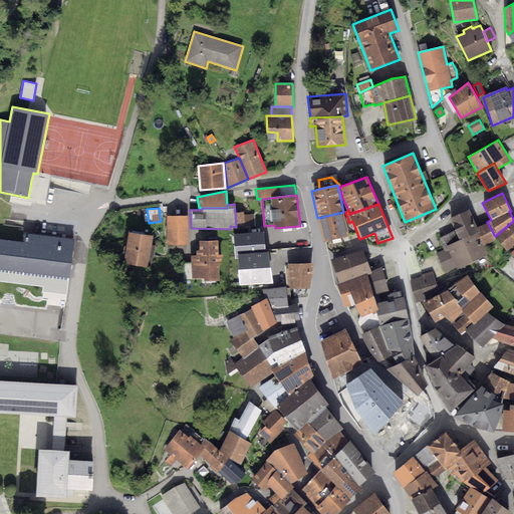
[(469,209),(450,219),(455,231),(460,240),(480,232),(478,227),(469,209)]
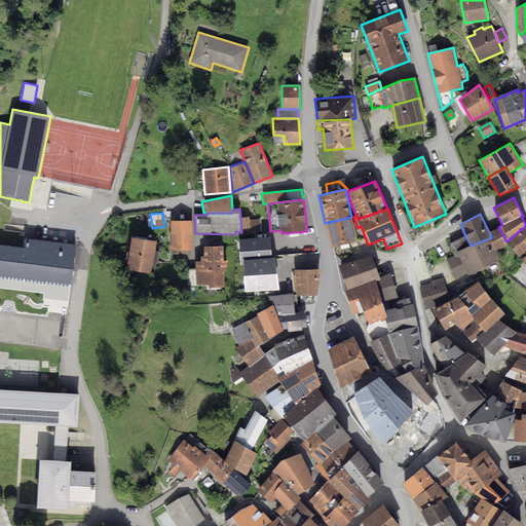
[(250,217),(240,218),(241,232),(261,230),(260,220),(250,220),(250,217)]
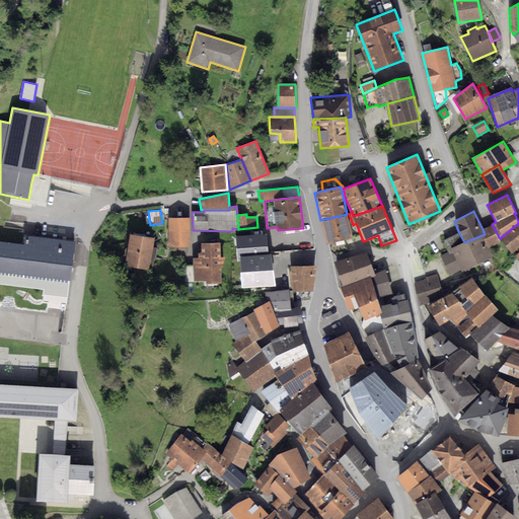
[(347,214),(320,220),(326,245),(353,238),(347,214)]
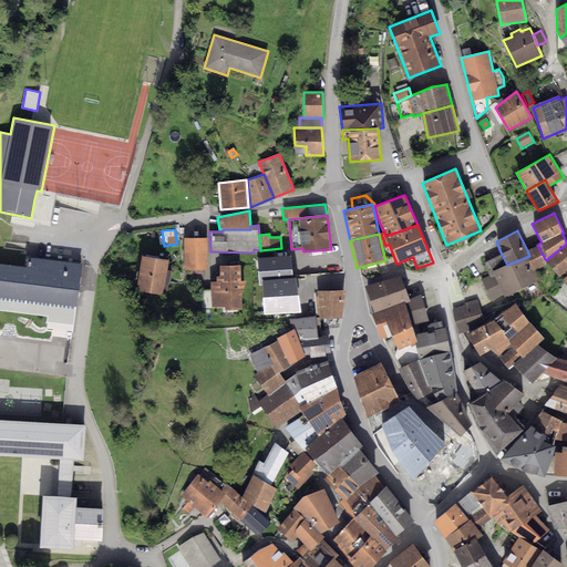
[(207,239),(185,238),(185,270),(187,270),(203,270),(207,270),(207,239)]
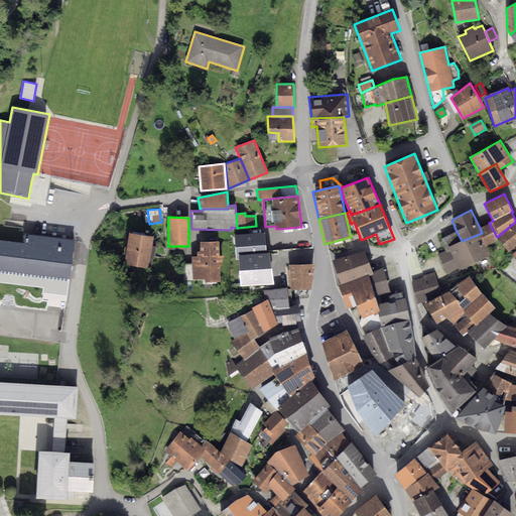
[(515,222),(497,237),(509,252),(515,245),(515,222)]
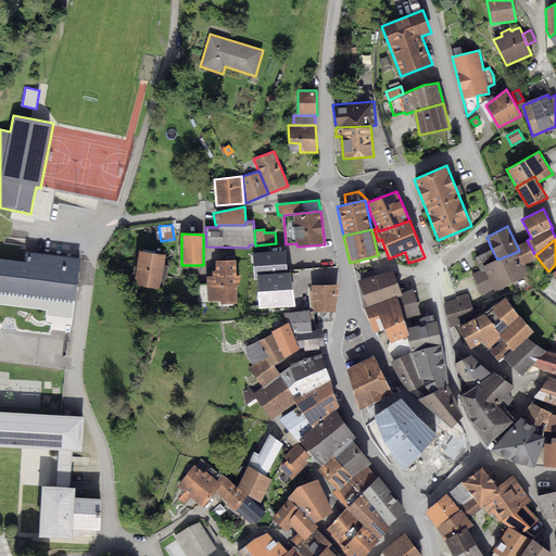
[(527,241),(517,245),(519,251),(525,265),(535,260),(527,241)]
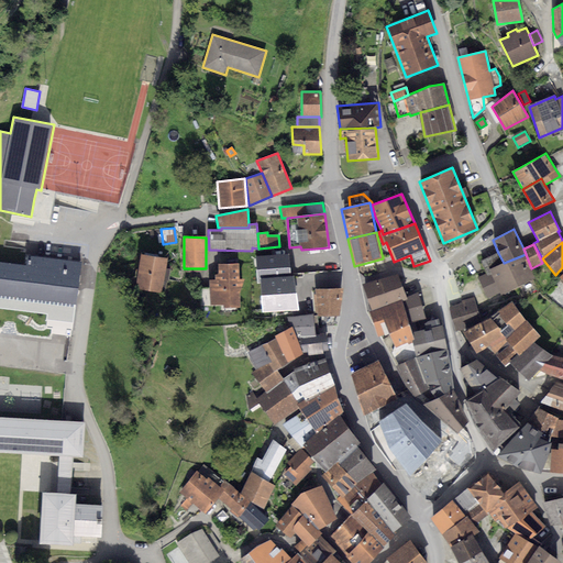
[(290,251),(255,254),(262,313),(300,312),(290,251)]
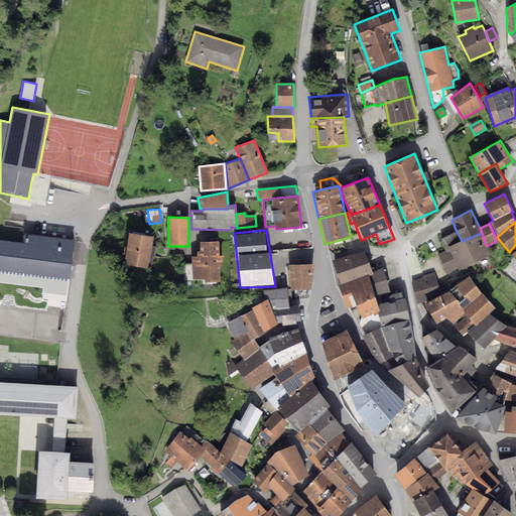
[(457,232),(441,239),(444,248),(448,246),(462,241),(457,232)]
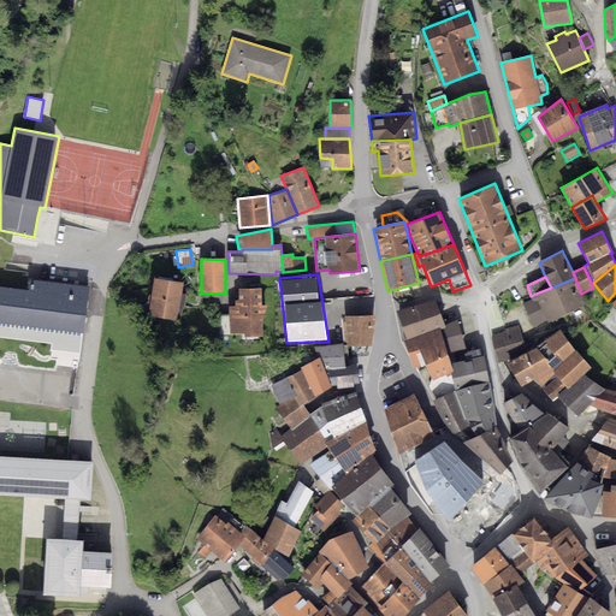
[(183,283),(154,278),(147,317),(176,321),(183,283)]
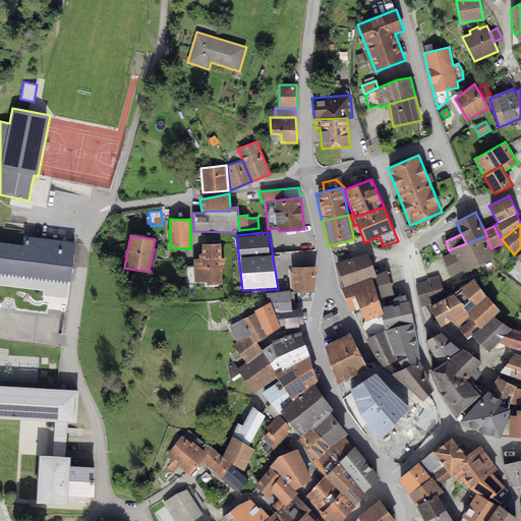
[(466,243),(453,248),(454,251),(463,272),(464,273),(496,257),(491,248),(486,235),(466,243)]
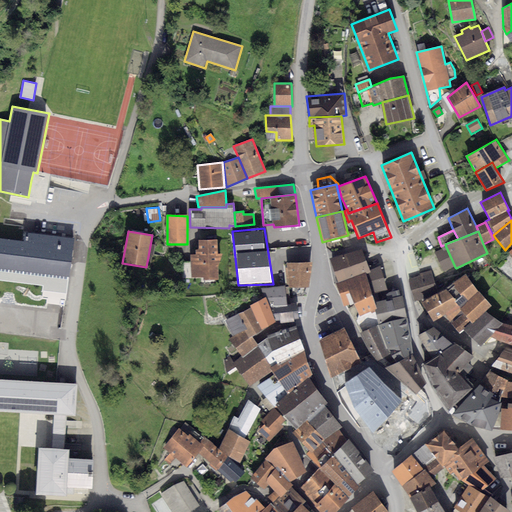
[(32,244),(0,240),(0,269),(47,275),(56,276),(68,277),(71,278),(76,238),(33,233),(32,244)]
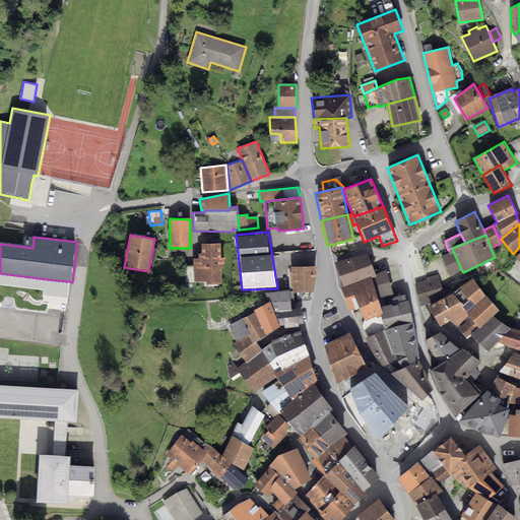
[(199,258),(193,259),(193,266),(194,280),(194,282),(206,281),(207,284),(222,283),(221,270),(225,257),(221,258),(220,243),(201,244),(201,253),(198,254),(199,258)]
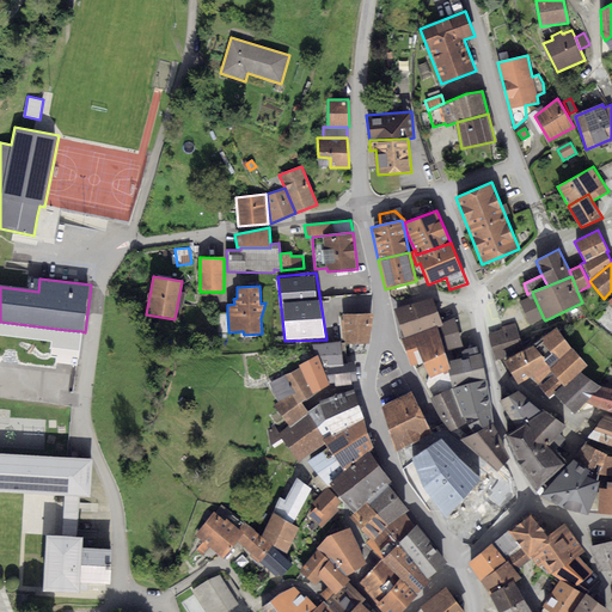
[(219,292),(202,292),(202,303),(219,303),(219,292)]
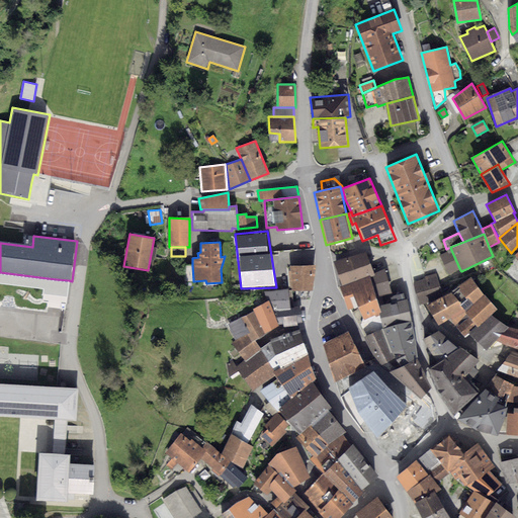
[(451,250),(439,256),(448,275),(460,270),(451,250)]
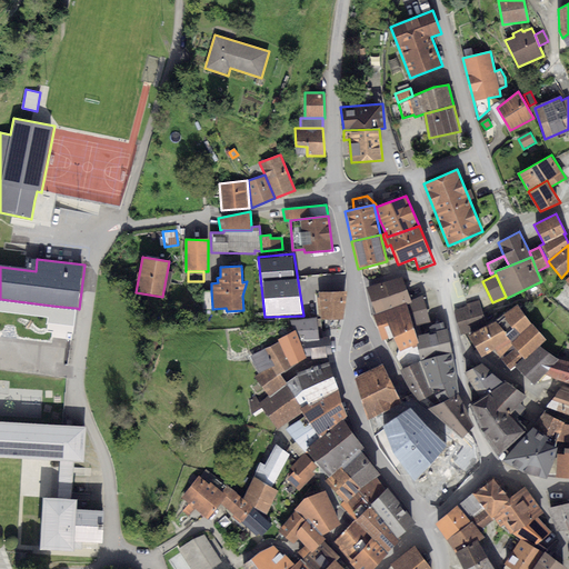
[(402,278),(367,288),(377,315),(405,303),(411,301),(402,278)]
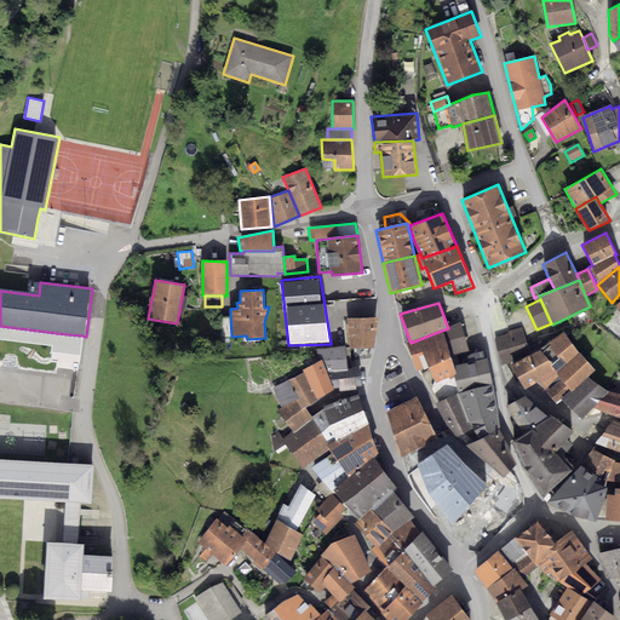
[(231,334),(230,317),(218,317),(218,334),(231,334)]
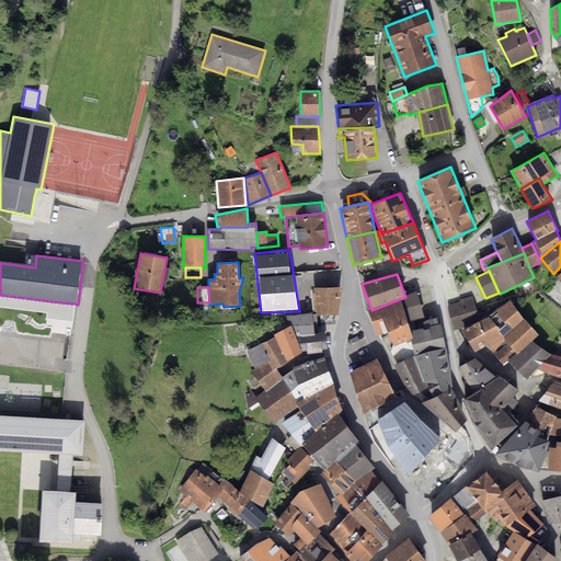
[(343,288),(315,288),(317,316),(320,316),(334,315),(338,315),(343,288)]
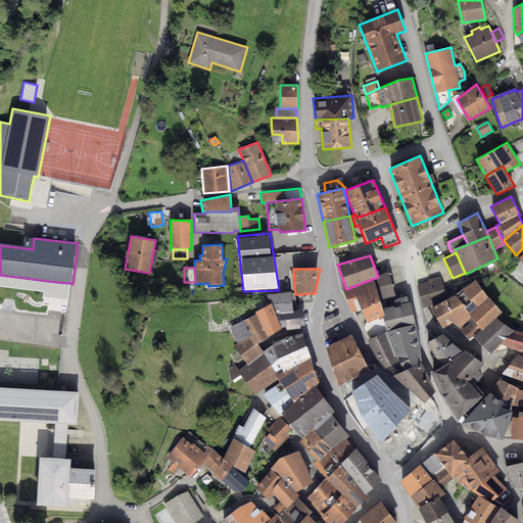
[(389,273),(378,277),(372,279),(381,301),(382,306),(387,302),(385,297),(395,295),(389,273)]
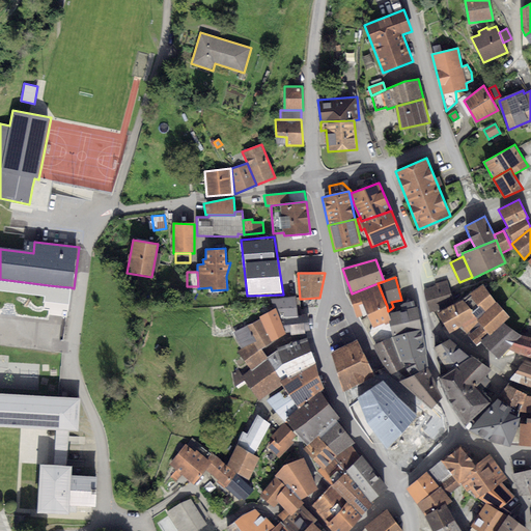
[(435,285),(423,289),(429,312),(453,303),(446,280),(435,283),(435,285)]
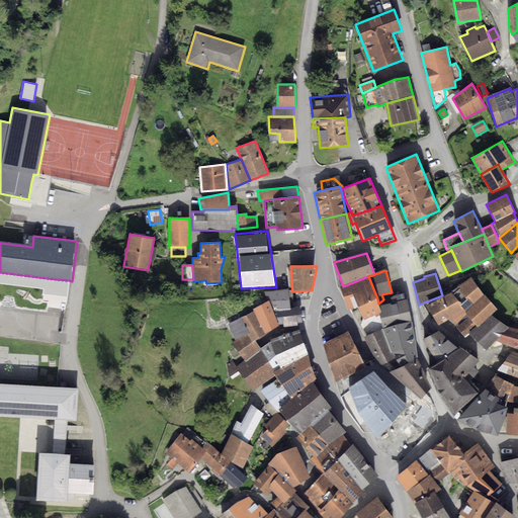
[(343,286),(340,287),(347,311),(352,314),(359,310),(358,307),(377,298),(368,276),(343,286)]
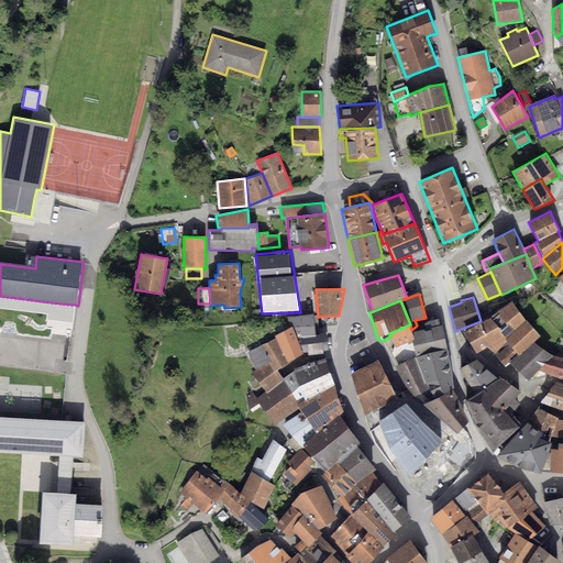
[(500,332),(508,341),(494,353),(504,366),(540,335),(511,301),(497,311),(508,326),(500,332)]
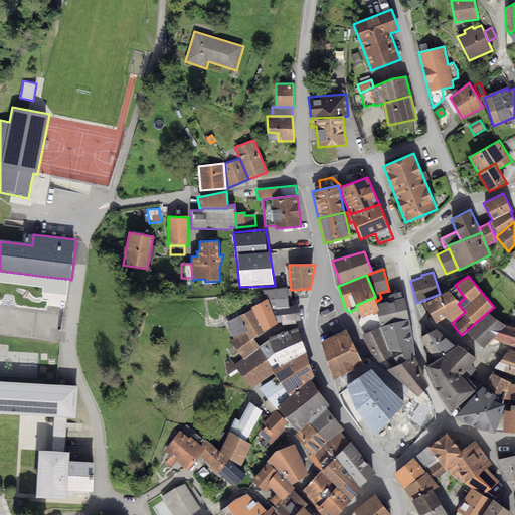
[(449,291),(423,304),(436,324),(448,316),(452,323),(465,312),(458,304),(465,298),(455,285),(449,291)]
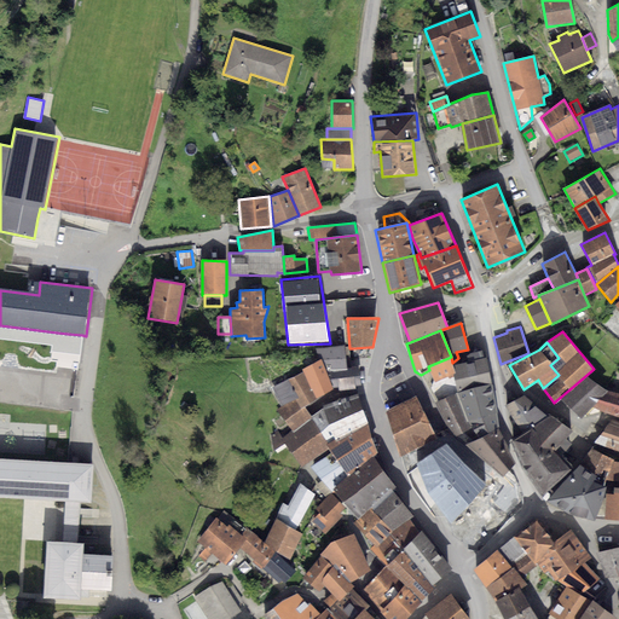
[(343,346),(317,348),(334,388),(339,387),(339,391),(356,389),(356,385),(360,385),(358,366),(347,368),(343,346)]
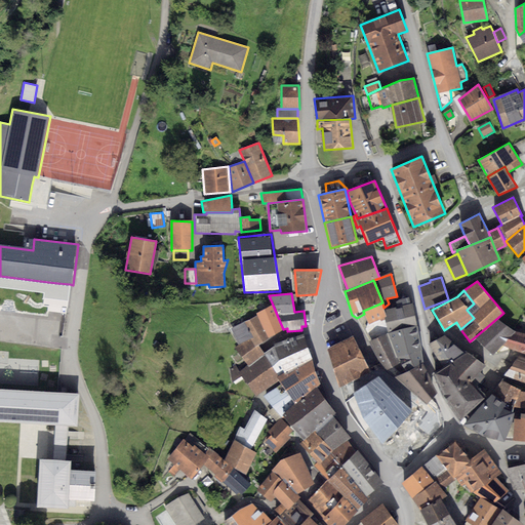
[(313,294),(299,295),(299,304),(311,304),(313,294)]
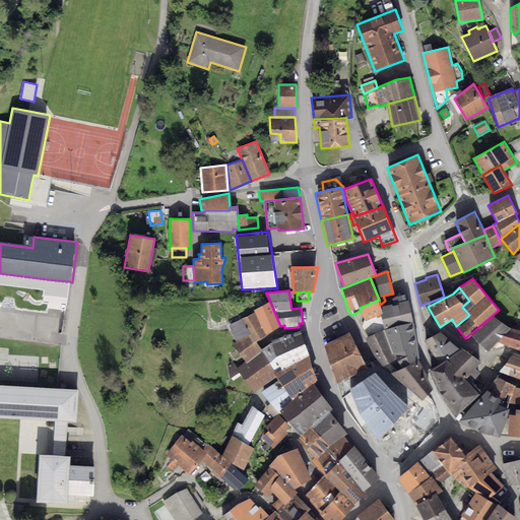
[(392,305),(380,307),(384,329),(413,321),(409,301),(406,302),(405,295),(391,298),(392,305)]
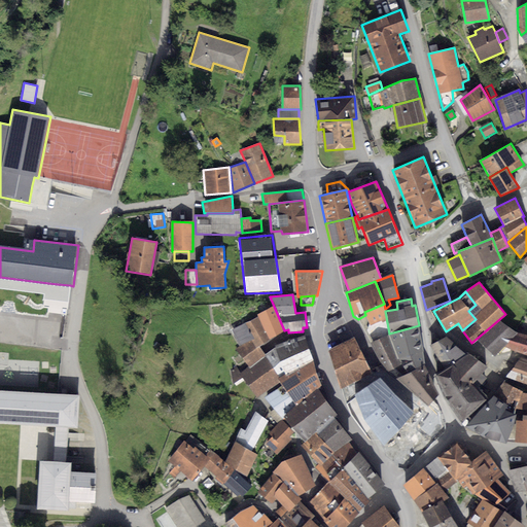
[(384,304),(364,312),(365,315),(370,323),(366,330),(374,342),(387,336),(389,335),(389,334),(385,309),(384,304)]
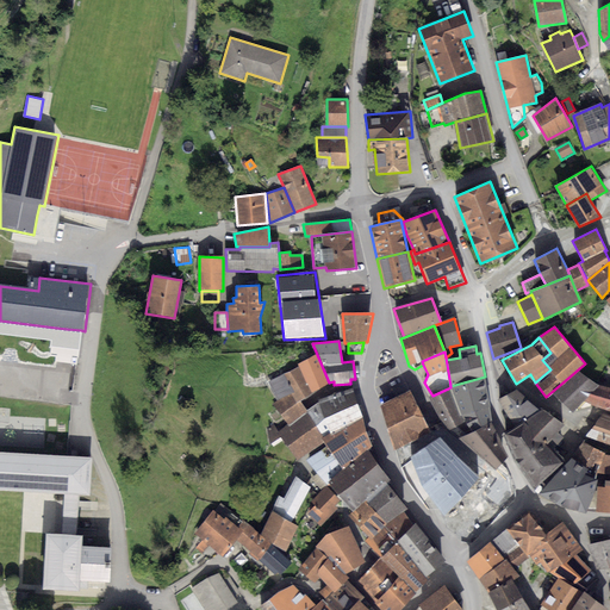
[(316,355),(297,365),(312,392),(329,383),(316,355)]
